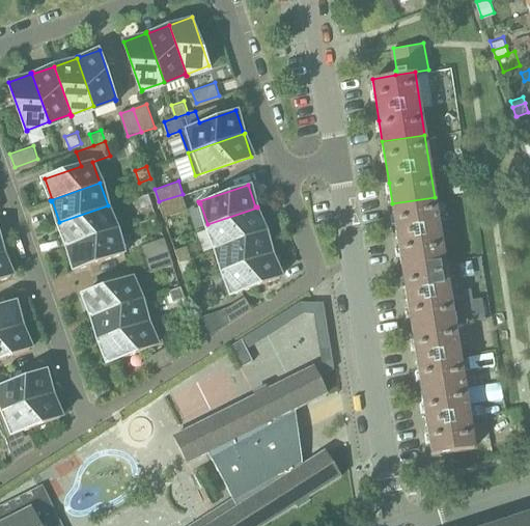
[(148,191),(137,195),(141,206),(154,202),(148,191)]
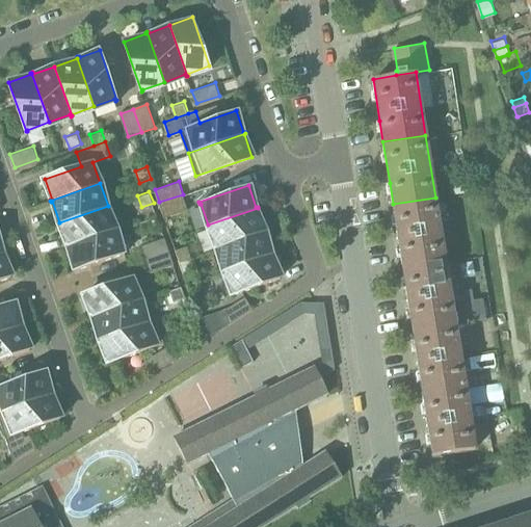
[(183,194),(159,202),(164,216),(187,208),(183,194)]
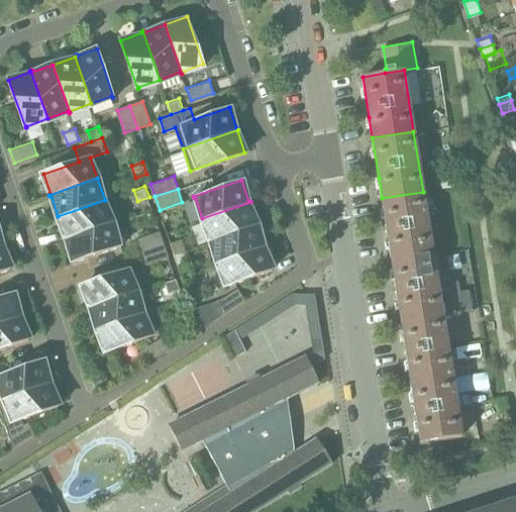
[(388,238),(391,259),(432,252),(423,192),(382,198),(388,238)]
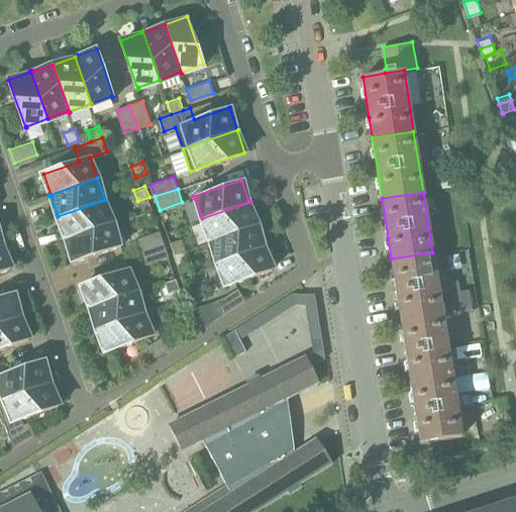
[(64,237),(64,238),(112,221),(105,202),(107,202),(106,200),(105,201),(105,200),(58,216),(66,237),(64,237)]
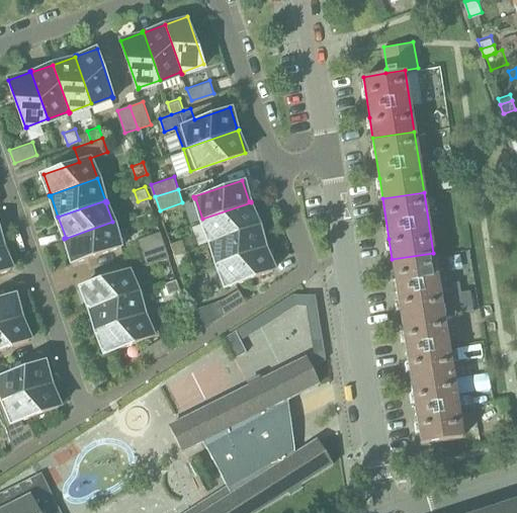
[(251,202),(202,219),(210,240),(208,240),(208,241),(257,225),(250,203),(251,202)]
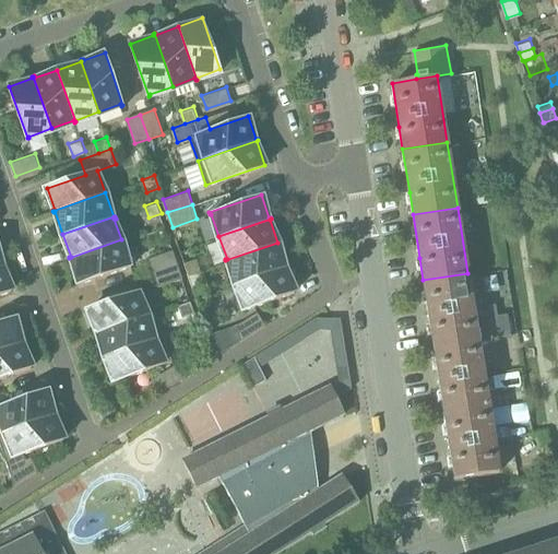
[(71,258),(80,282),(131,263),(131,262),(129,262),(121,239),(69,258),(70,259),(71,258)]
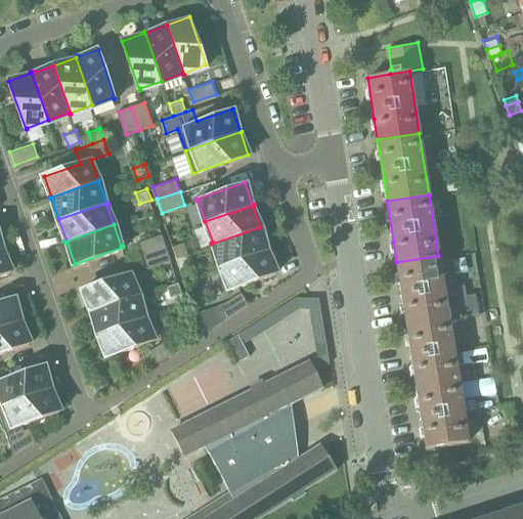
[(213,245),(220,265),(269,249),(269,248),(267,248),(260,227),(211,244),(212,245),(213,245)]
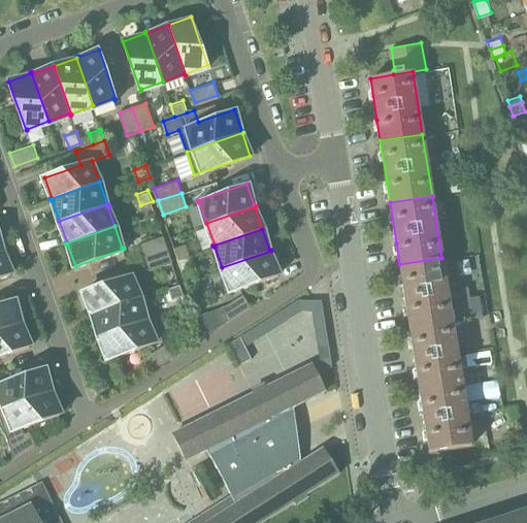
[(140,241),(144,255),(168,248),(163,234),(140,241)]
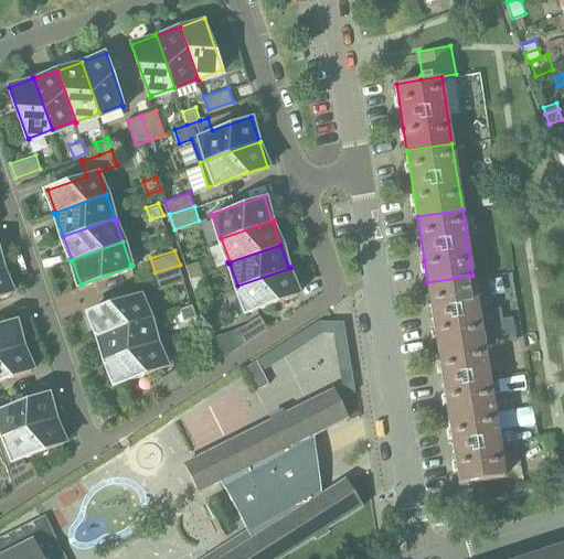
[(187,262),(191,276),(203,271),(199,258),(187,262)]
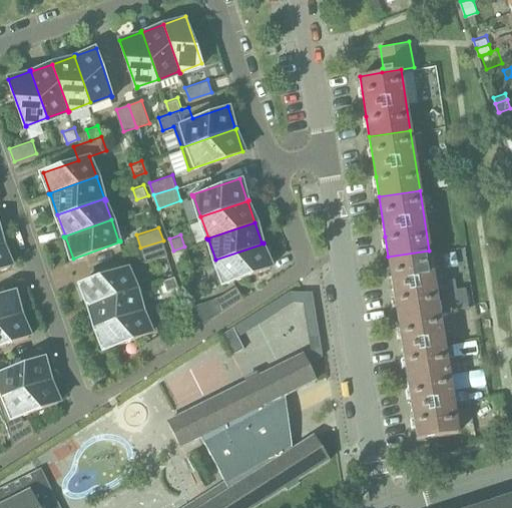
[(167,252),(163,240),(140,247),(145,261),(167,252)]
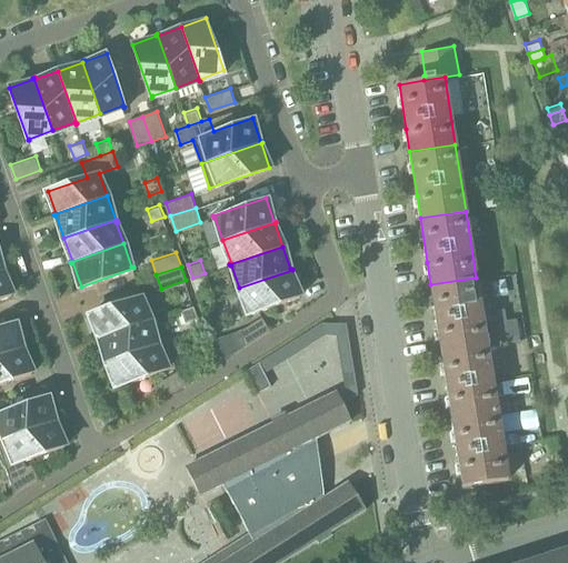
[(0,298),(12,294),(3,270),(6,270),(5,269),(0,270),(0,298)]
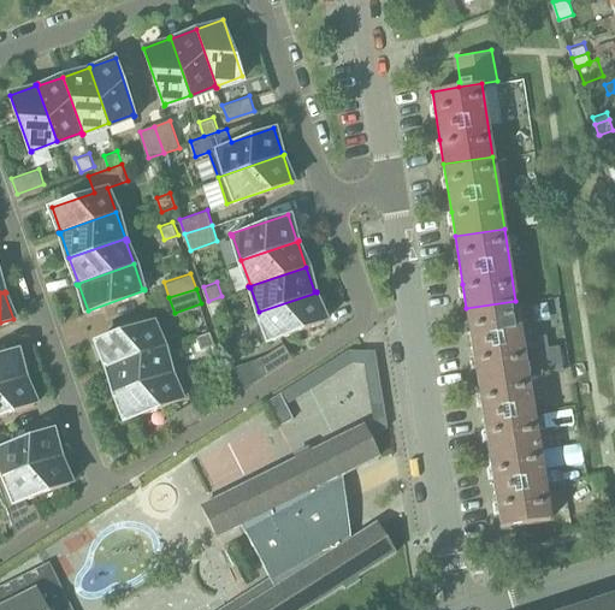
[(259,312),(268,337),(266,338),(267,339),(324,320),(315,294),(318,292),(317,292),(259,312)]
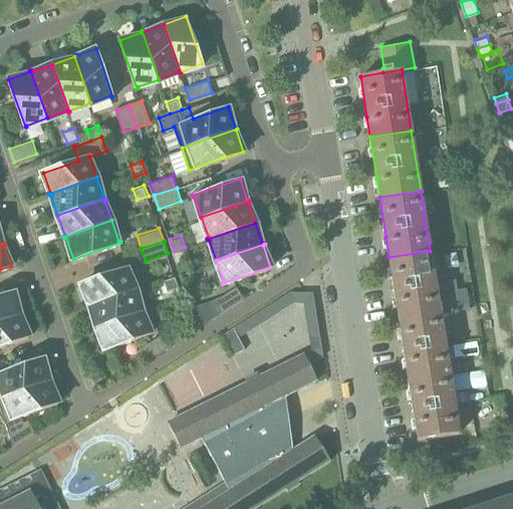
[(185,247),(174,251),(178,262),(189,258),(185,247)]
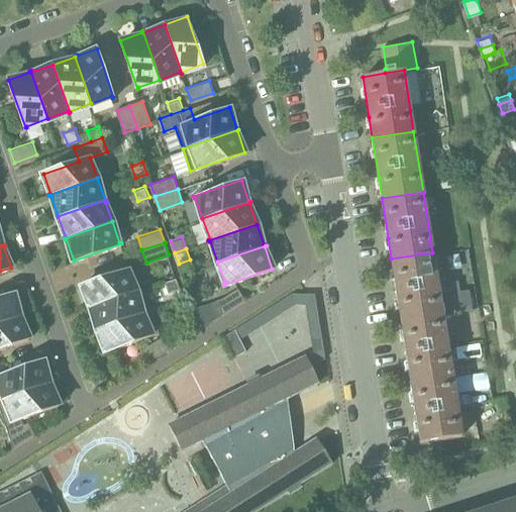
[(446,250),(432,252),(391,259),(401,320),(442,313),(438,292),(444,292),(452,290),(446,250)]
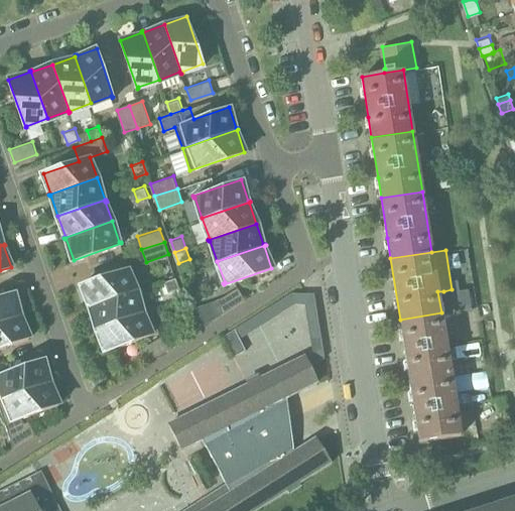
[(144,287),(136,264),(82,283),(89,305),(88,305),(88,306),(136,289),(136,290),(144,287)]
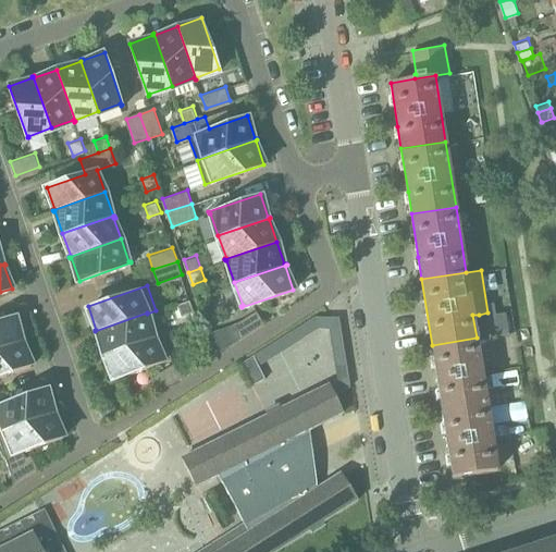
[(182,315),(195,310),(190,297),(177,302),(182,315)]
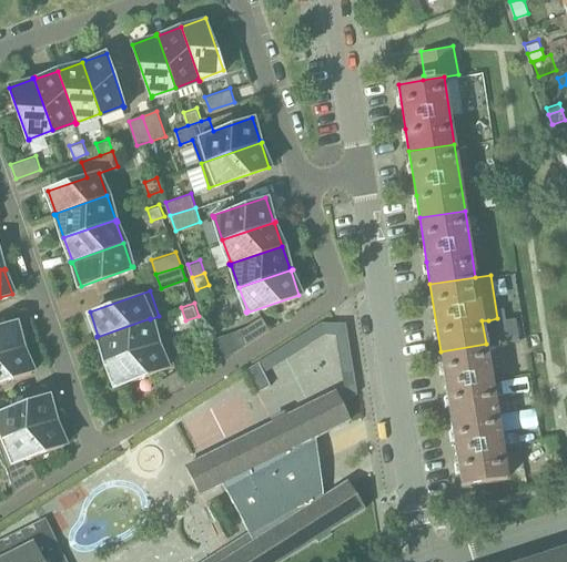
[(244,344),(270,327),(262,315),(240,328),(244,344)]
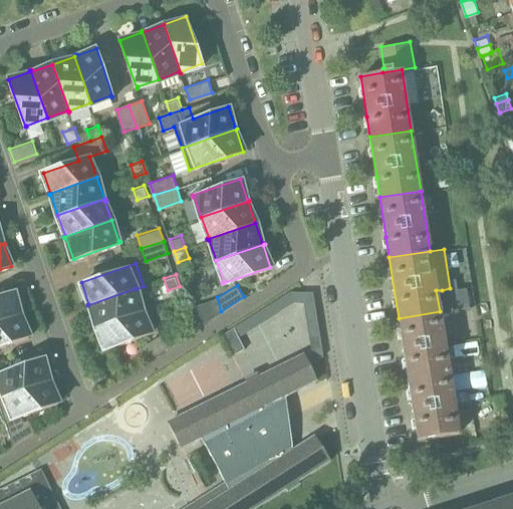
[(450,288),(442,290),(446,309),(475,304),(472,285),(450,288)]
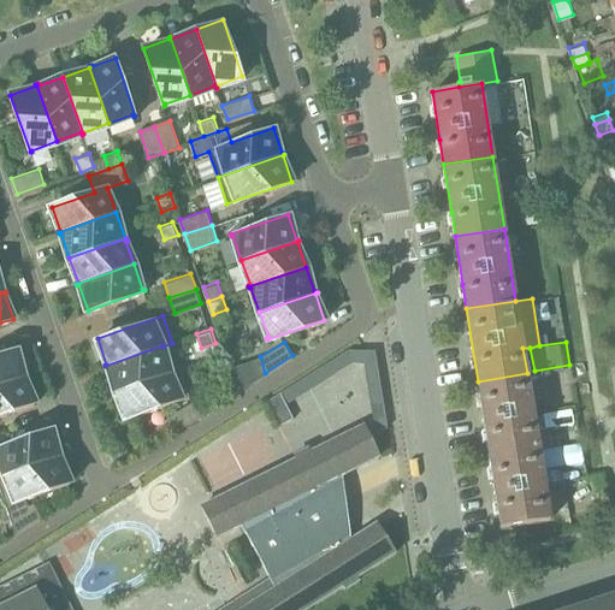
[(163,347),(163,345),(105,366),(105,367),(107,366),(116,391),(171,372),(171,371),(163,347)]
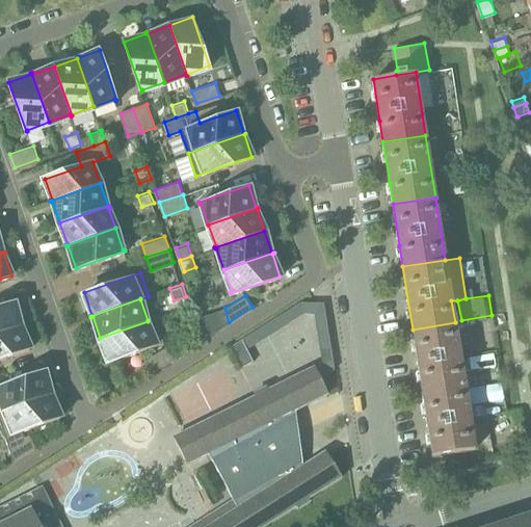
[(324,300),(313,300),(301,300),(287,309),(292,317),(303,310),(325,310),(324,300)]
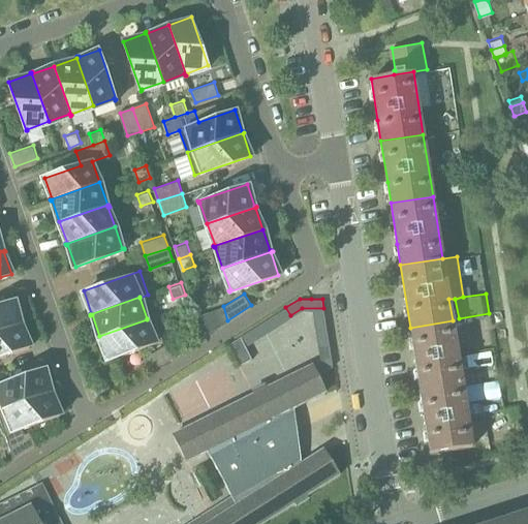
[(0,330),(23,322),(23,321),(22,321),(13,300),(0,304),(0,330)]
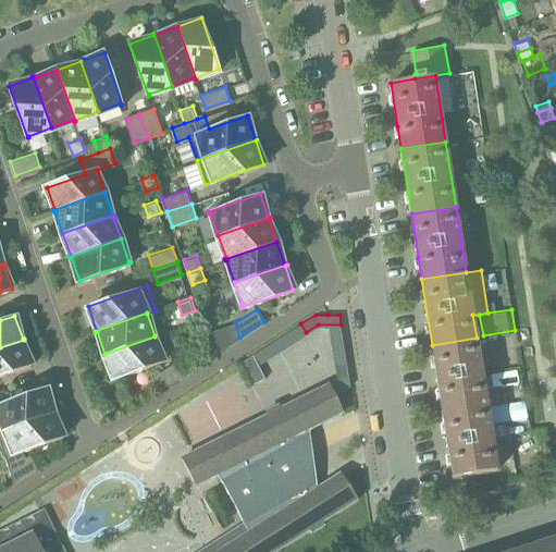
[(155,335),(155,336),(104,354),(112,377),(111,377),(111,379),(171,358),(163,333),(155,335)]
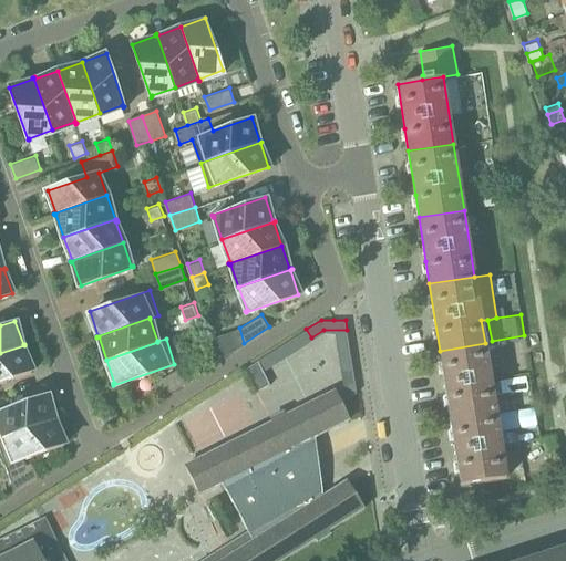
[(445,388),(450,416),(495,409),(485,343),(440,351),(445,388)]
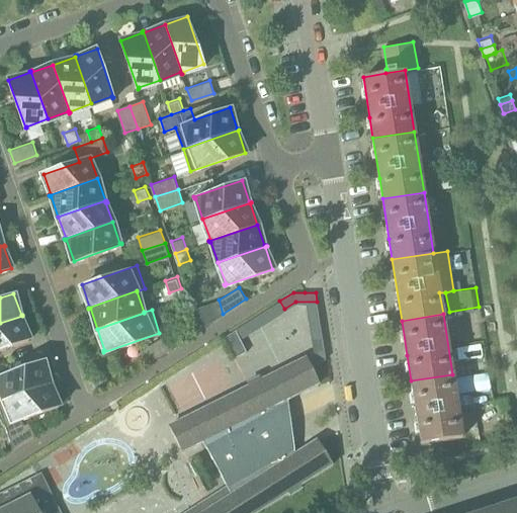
[(23,316),(22,316),(0,323),(0,348),(29,338),(21,317),(23,316)]
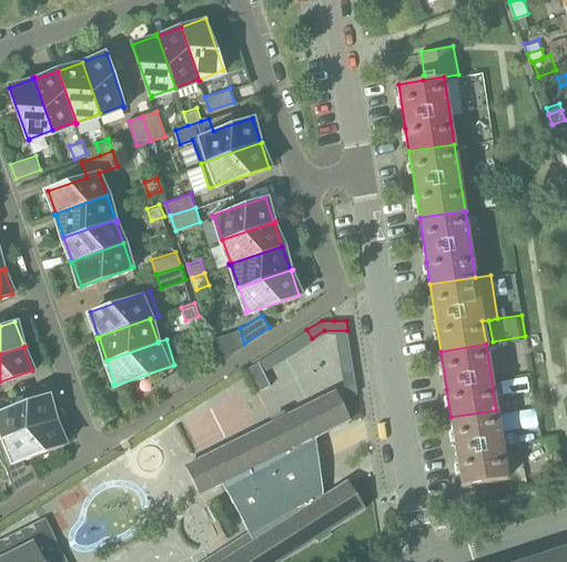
[(257,390),(271,384),(259,358),(246,367),(257,390)]
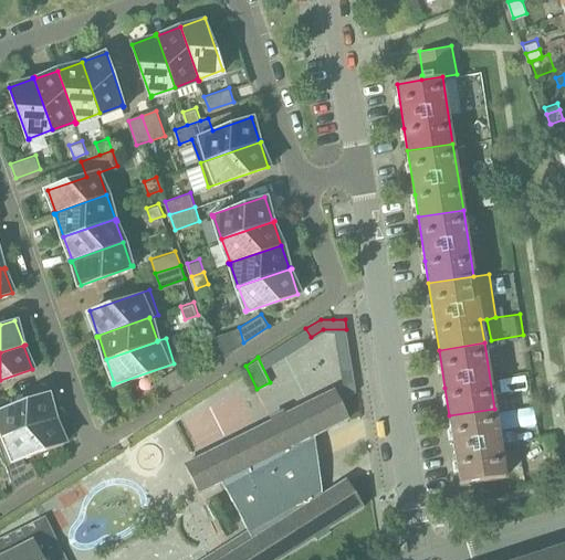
[(0,559),(273,559),(316,534),(318,537),(331,529),(328,526),(362,505),(362,506),(363,505),(346,478),(345,478),(345,479),(320,496),(312,434),(346,416),(347,416),(348,416),(339,398),(356,390),(355,383),(355,379),(353,379),(334,389),(334,388),(333,389),(286,413),(284,409),(270,416),(272,420),(188,462),(187,461),(186,462),(200,490),(201,489),(201,488),(222,478),(248,529),(199,559),(63,559),(42,516),(0,536),(0,559)]
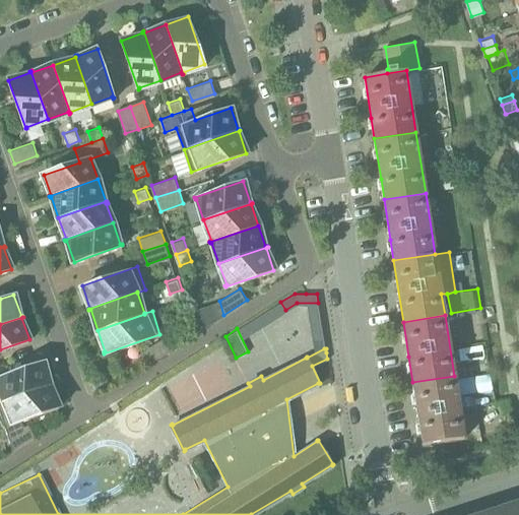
[(0,388),(4,400),(53,384),(52,383),(51,383),(43,362),(0,376),(0,388)]
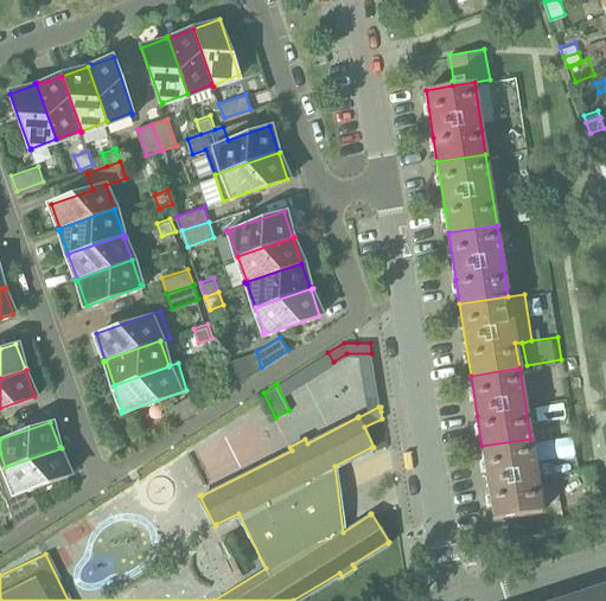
[(530,439),(482,446),(493,517),(542,509),(530,439)]
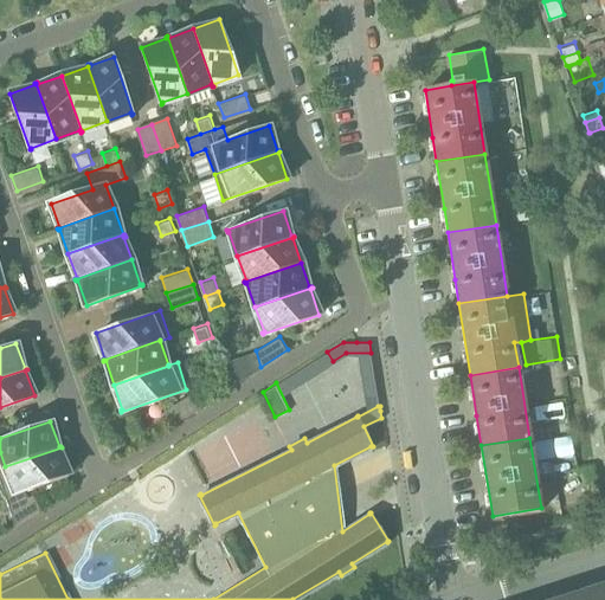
[(62,447),(5,466),(0,468),(0,478),(15,523),(42,507),(33,492),(29,496),(25,489),(69,473),(59,449),(62,447)]
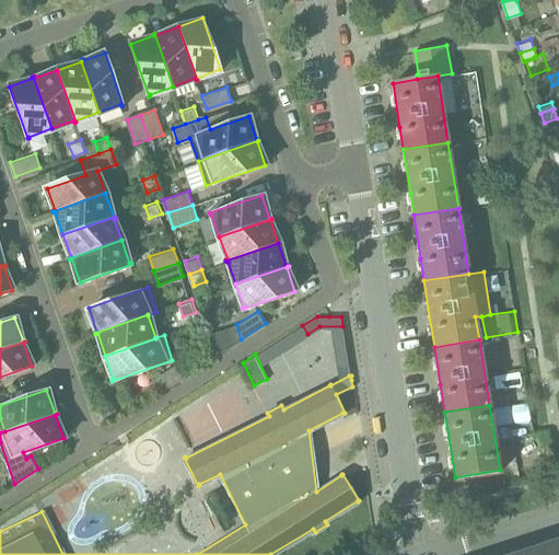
[(533,554),(558,554),(558,540),(556,541),(556,542),(532,551),(533,554)]
